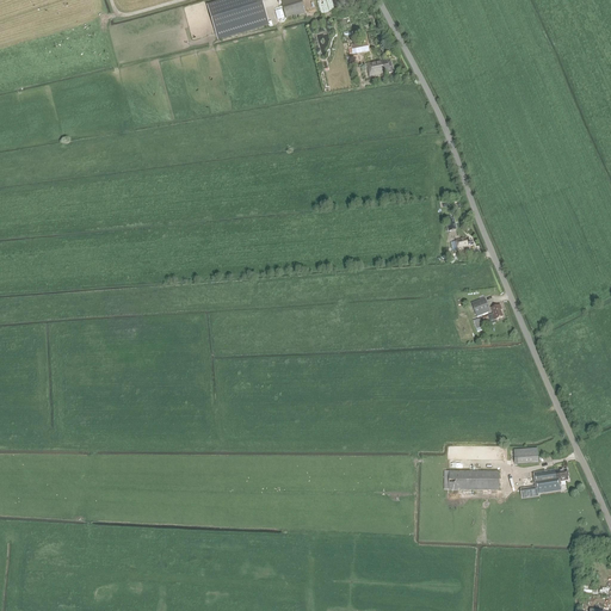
[(261,0),(226,0),(208,6),(217,41),(269,25),(261,0)]
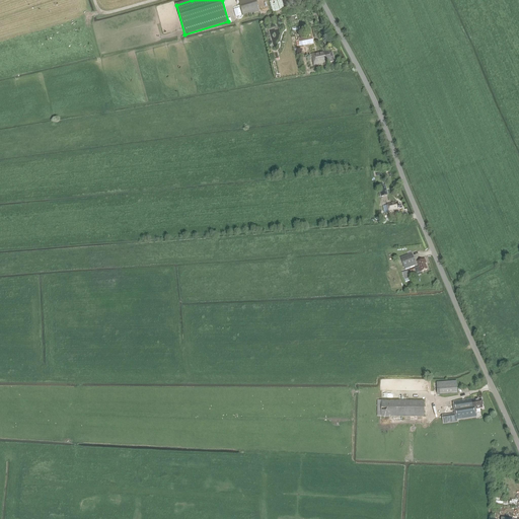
[(260,11),(255,0),(242,0),(238,1),(243,16),(260,11)]
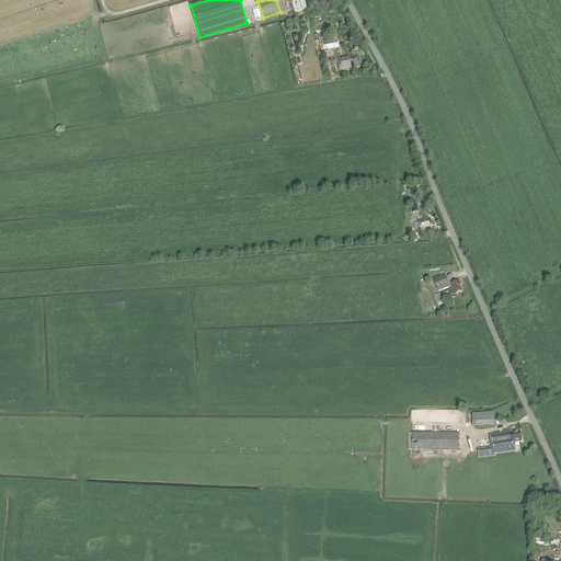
[(331,37),(332,41),(322,43),(324,52),(340,48),(338,39),(336,39),(335,36),(331,37)]
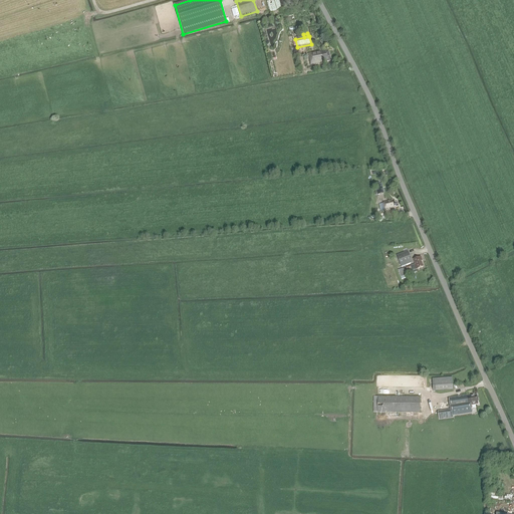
[(323,62),(329,61),(328,51),(321,53),(321,52),(308,54),(310,66),(323,63),(323,62)]
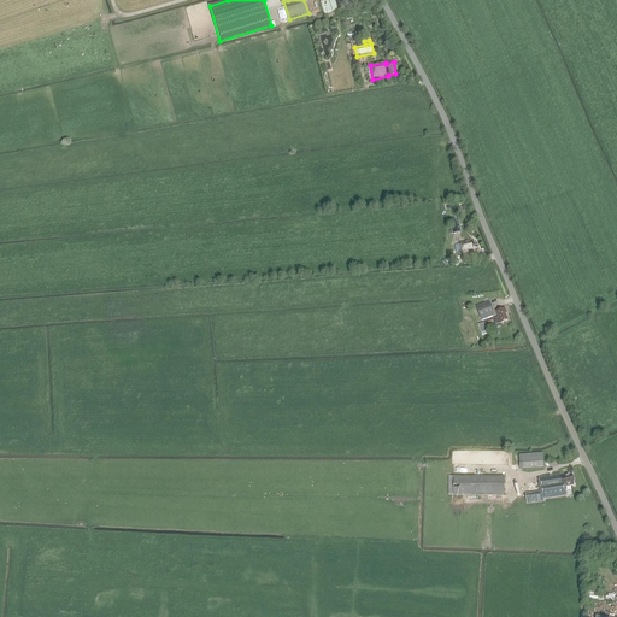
[(458,221),(451,222),(453,234),(460,233),(458,221)]
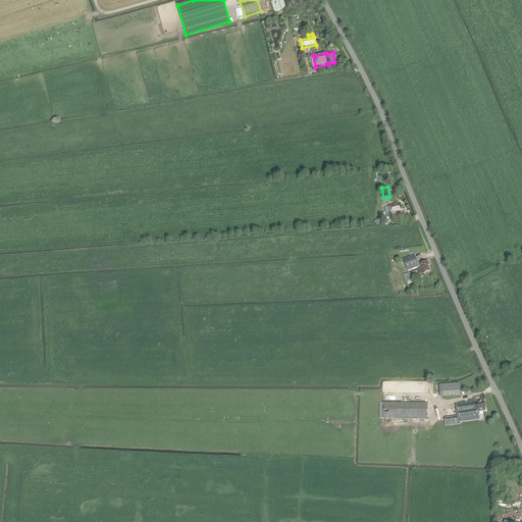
[(400,211),(404,209),(403,206),(401,206),(400,203),(388,206),(390,214),(400,212),(400,211)]
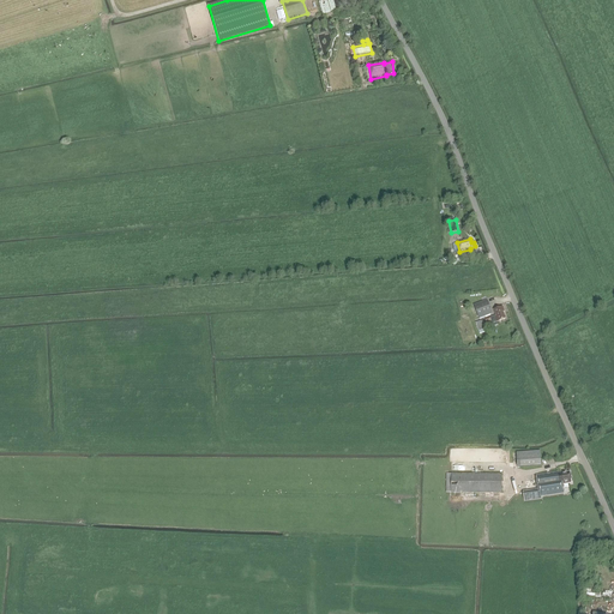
[(493,314),(487,300),(474,305),(479,319),(493,314)]
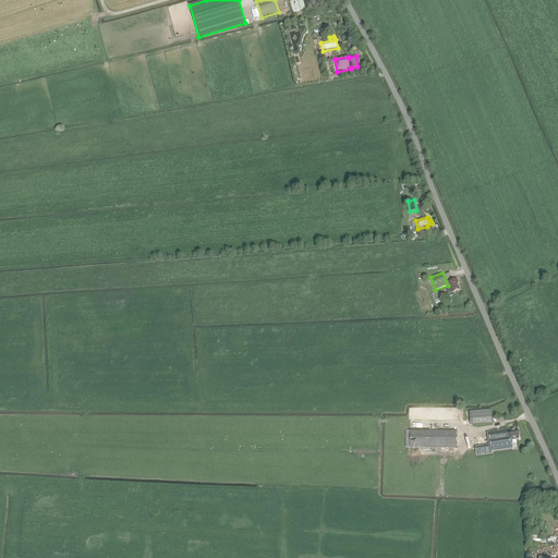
[(457,279),(448,281),(450,287),(440,290),(441,293),(446,292),(448,296),(452,295),(451,292),(459,290),(458,284),(459,284),(457,279)]
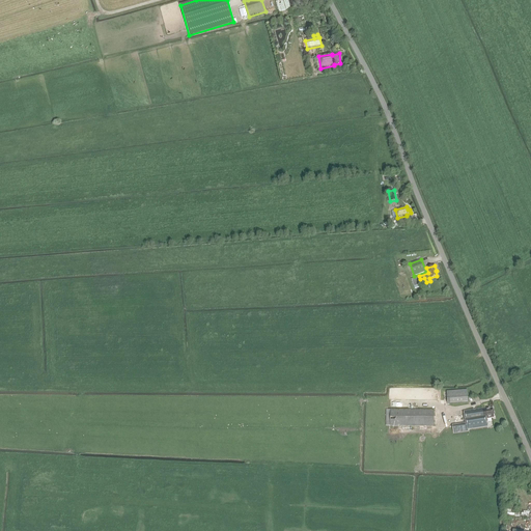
[(419,281),(418,277),(411,279),(414,287),(418,285),(417,282),(419,281)]
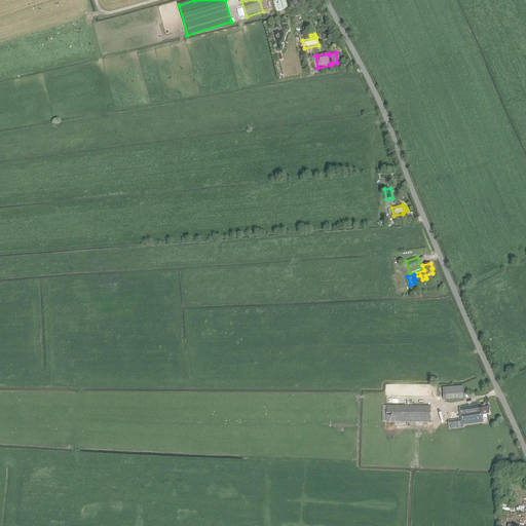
[(463,399),(462,386),(443,388),(443,401),(463,399)]
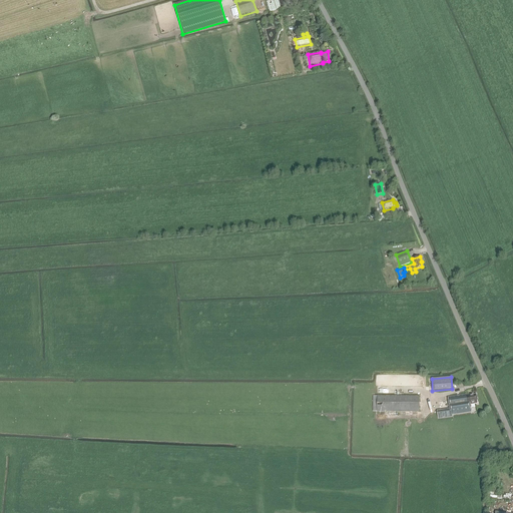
[(448,398),(450,416),(471,413),(470,405),(477,404),(476,395),(473,395),(473,394),(468,395),(448,398)]
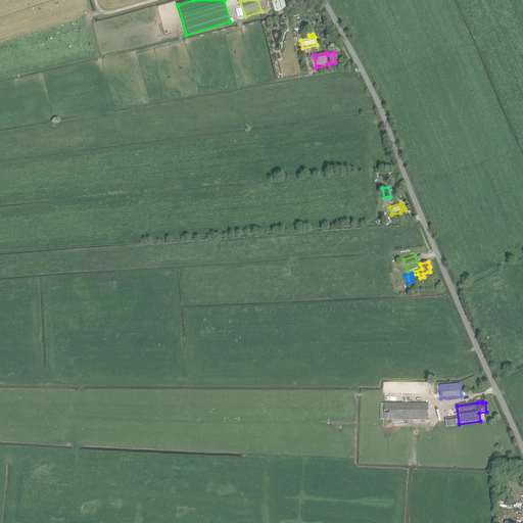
[(428,403),(380,403),(380,420),(427,420),(428,403)]
